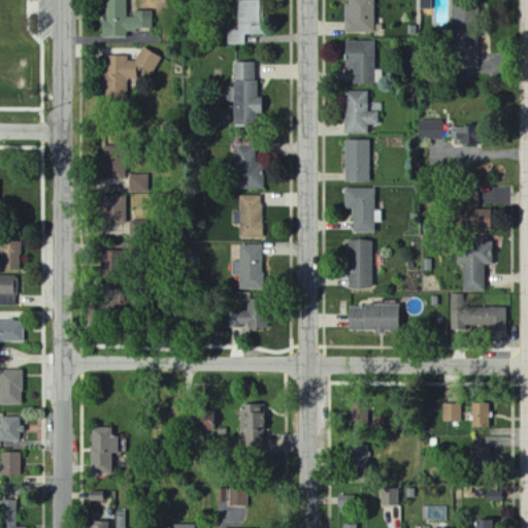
[(103,0),(103,37),(129,37),(129,30),(154,30),(154,15),(128,15),(127,0),(103,0)]
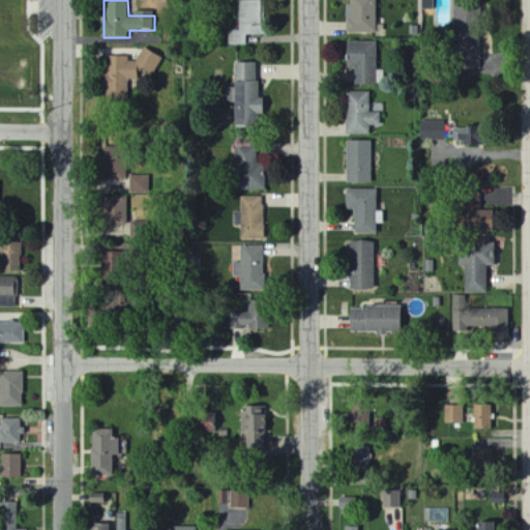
[(262,0),(239,0),(239,30),(229,30),(229,45),(245,46),(246,35),(261,35),(262,0)]
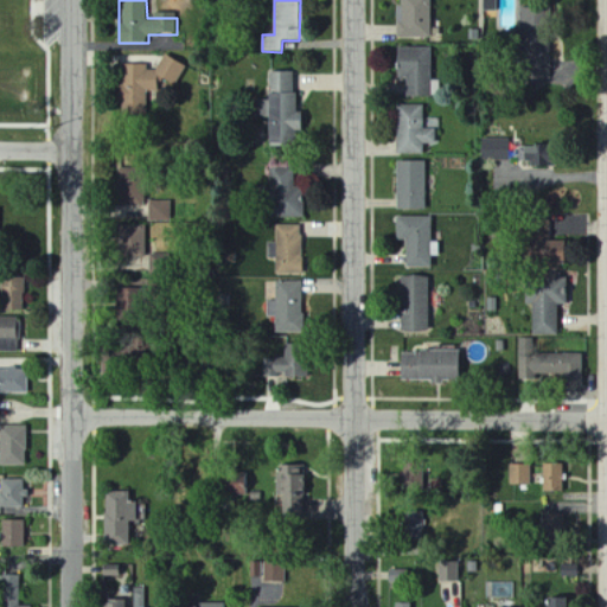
[(432,38),(430,0),(401,0),(402,23),(396,23),(397,38),(432,38)]
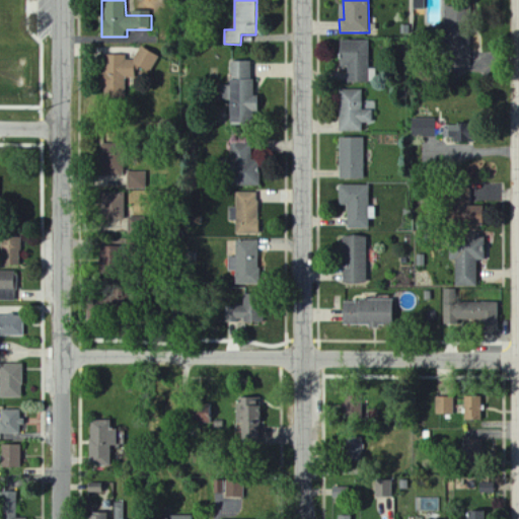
[(413,0),(413,10),(424,10),(424,0),(413,0)]
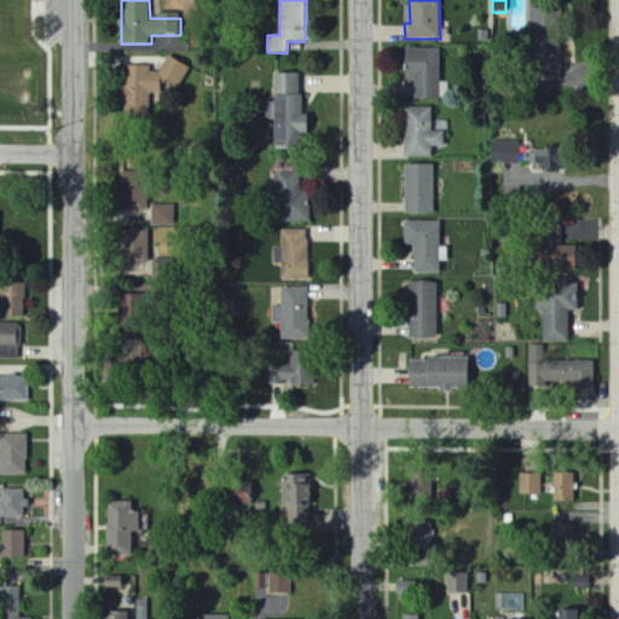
[(539,44),(538,81),(562,82),(563,44),(539,44)]
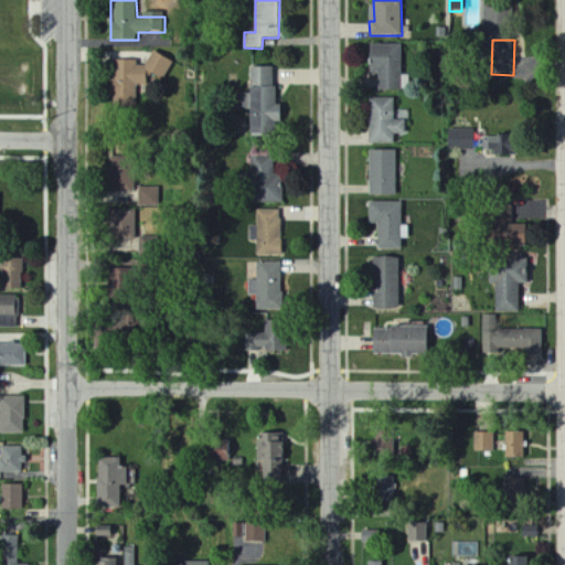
[(379,89),(402,91),(402,45),(370,44),(369,72),(380,72),(379,89)]
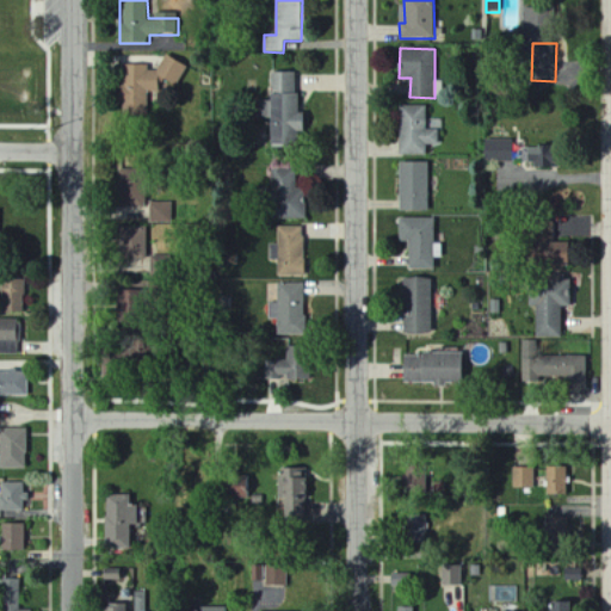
[(147,115),(147,92),(158,92),(159,81),(183,82),(183,62),(161,61),(161,67),(122,66),(119,113),(147,115)]
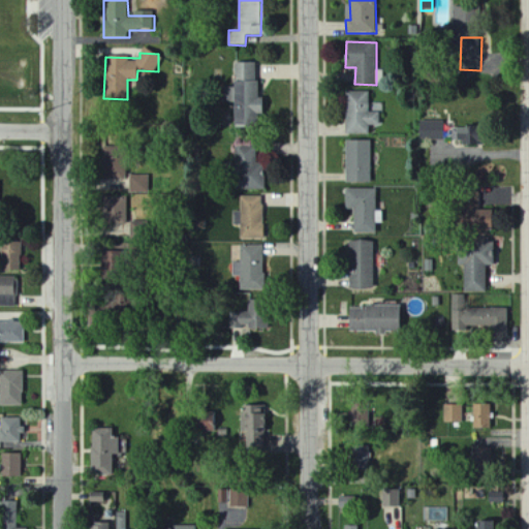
[(258,63),(234,62),(232,124),(256,124),(256,115),(262,115),(262,97),(257,97),(258,63)]
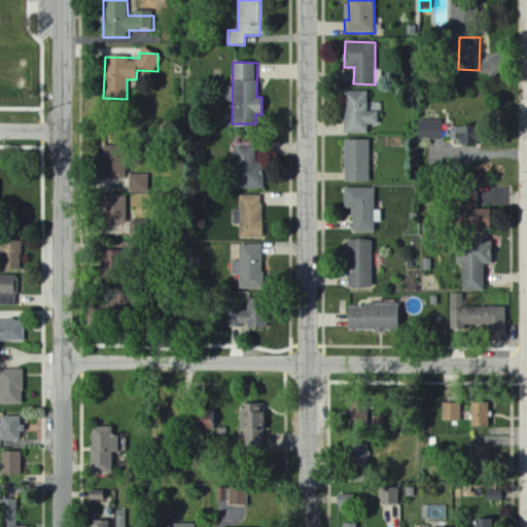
[(369,92),(346,92),(346,133),(369,134),(369,125),(379,126),(379,112),(369,111),(369,92)]
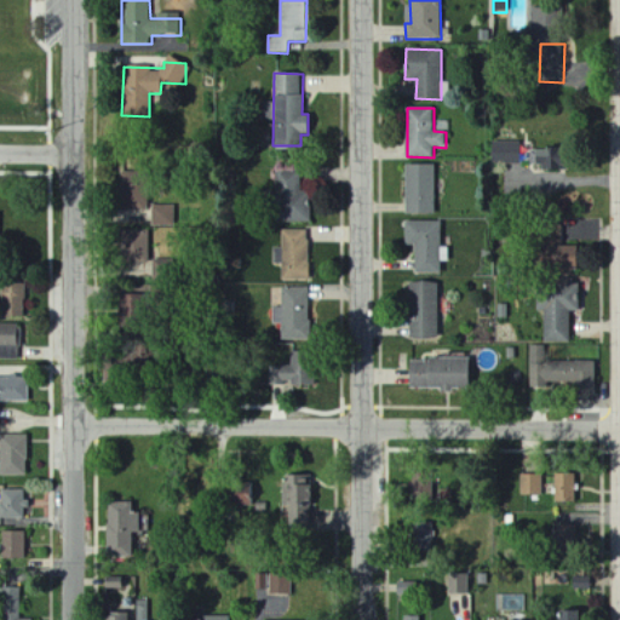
[(493,165),(522,164),(522,142),(493,142),(493,165)]
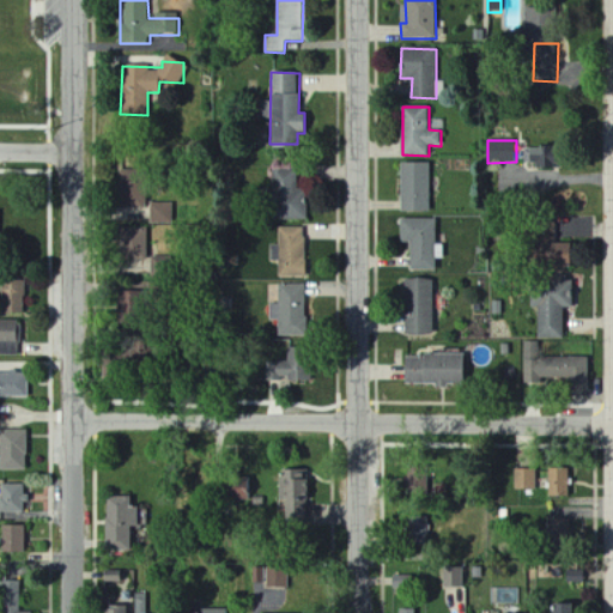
[(528,149),(529,168),(553,167),(552,147),(528,149)]
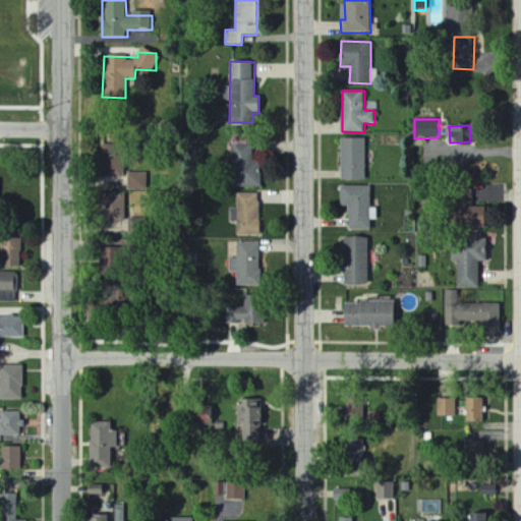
[(341,180),(365,180),(365,138),(341,138),(341,180)]
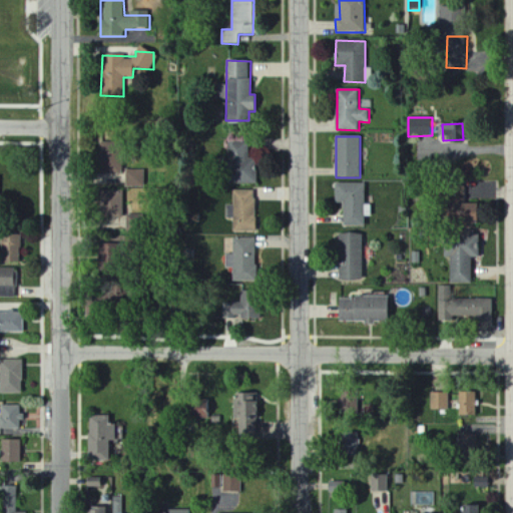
[(230,184),(252,183),(251,140),(229,141),(230,184)]
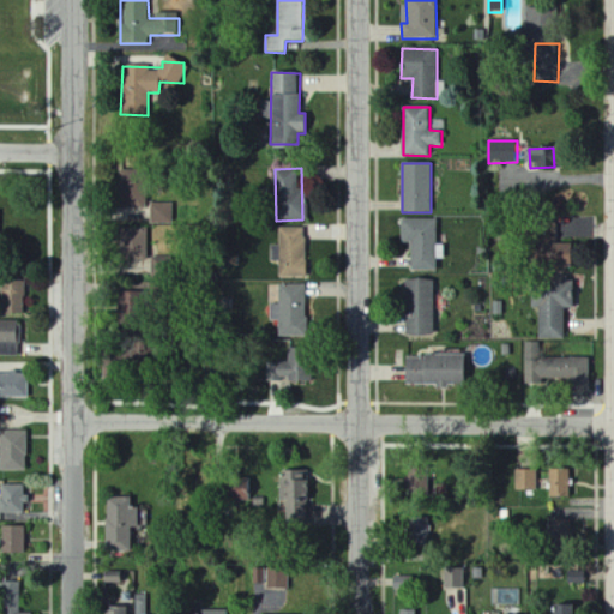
[(146,182),(120,181),(119,209),(145,209),(146,182)]
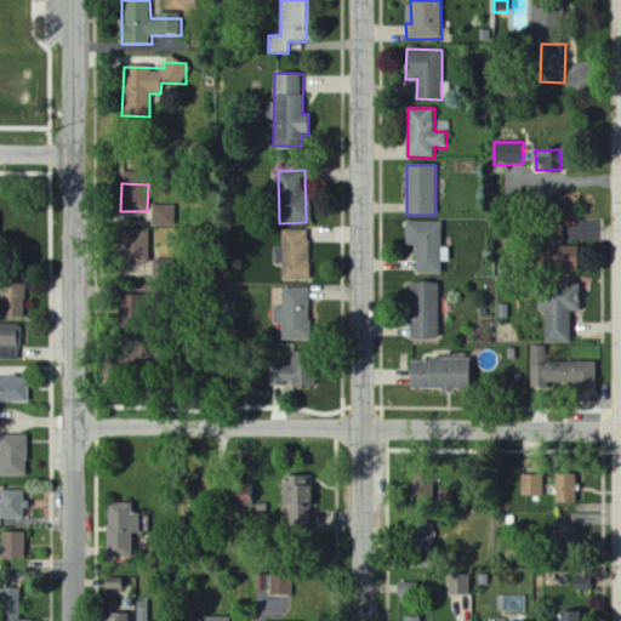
[(175,206),(154,206),(154,227),(175,226),(175,206)]
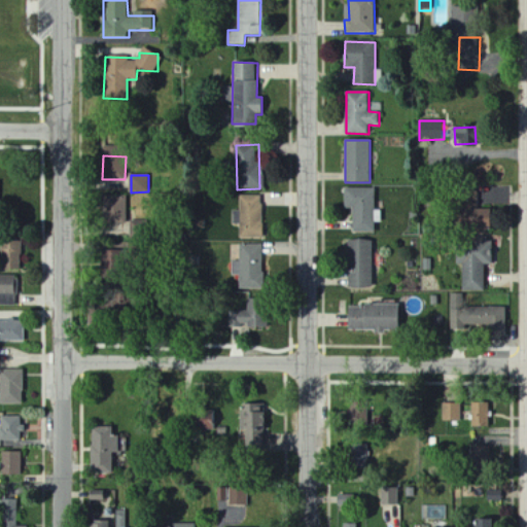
[(353,208),(353,232),(375,233),(375,221),(381,222),(381,210),(375,210),(375,188),(345,187),(345,208),(353,208)]
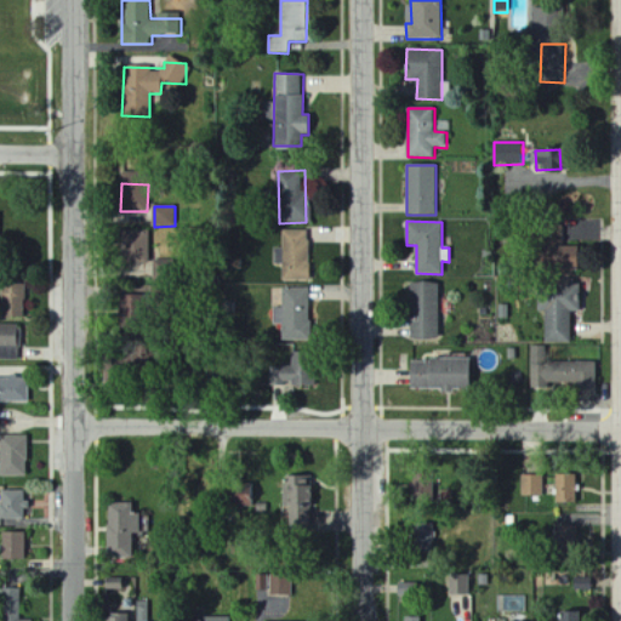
[(151,232),(123,231),(121,263),(149,265),(151,232)]
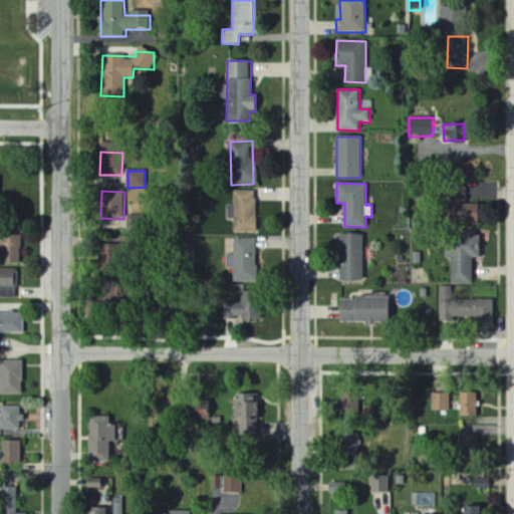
[(234,232),(256,233),(256,191),(234,191),(234,206),(227,206),(227,219),(234,219),(234,232)]
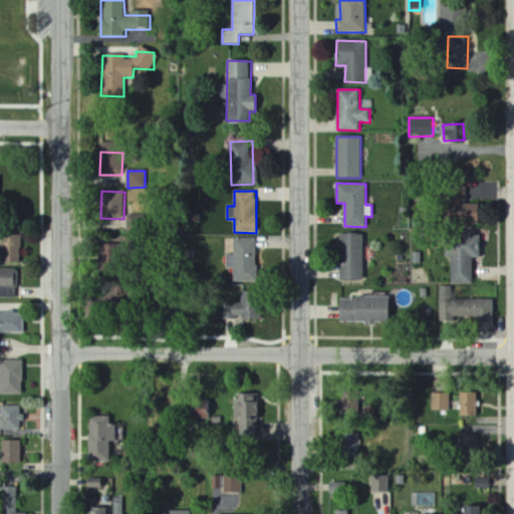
[(362,281),(363,234),(340,234),(339,281),(362,281)]
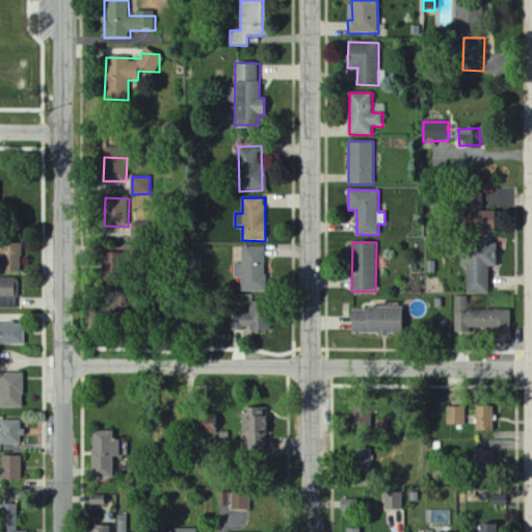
[(488,294),(488,267),(497,267),(497,242),(467,242),(467,294),(488,294)]
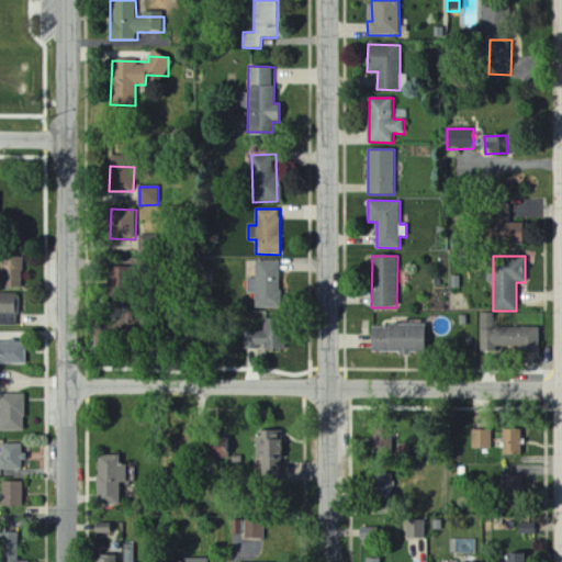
[(22,288),(23,258),(1,257),(1,288),(22,288)]
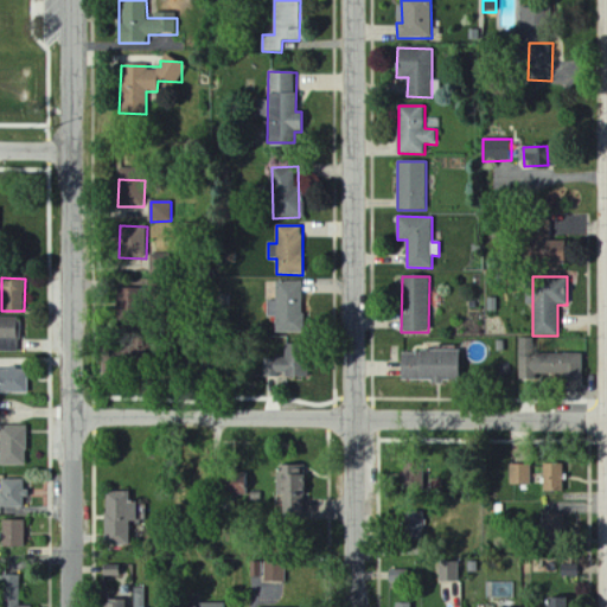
[(268,301),(268,318),(278,318),(278,334),(304,334),(304,282),(276,282),(276,301),(268,301)]
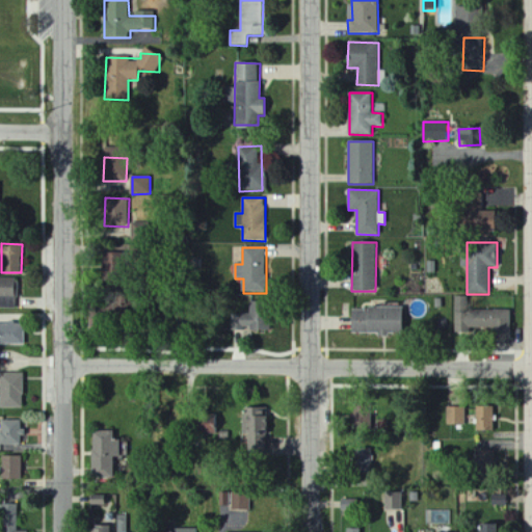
[(0,308),(17,309),(18,278),(0,277),(0,308)]
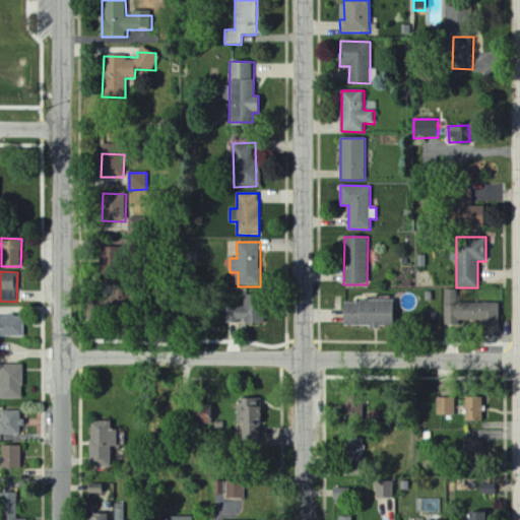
[(445,326),(459,327),(459,321),(479,321),(479,332),(499,332),(499,304),(458,303),(458,290),(445,290),(445,326)]
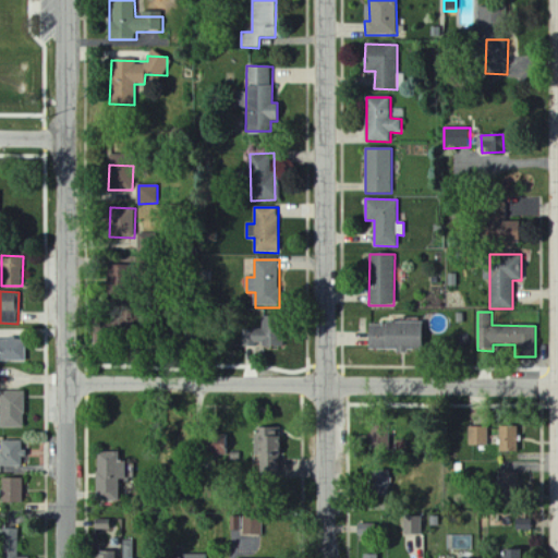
[(421,350),(421,324),(368,323),(368,349),(421,350)]
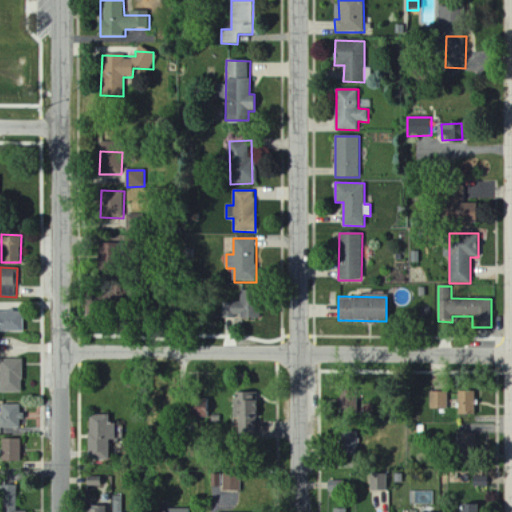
[(261,319),(261,303),(227,303),(227,318),(261,319)]
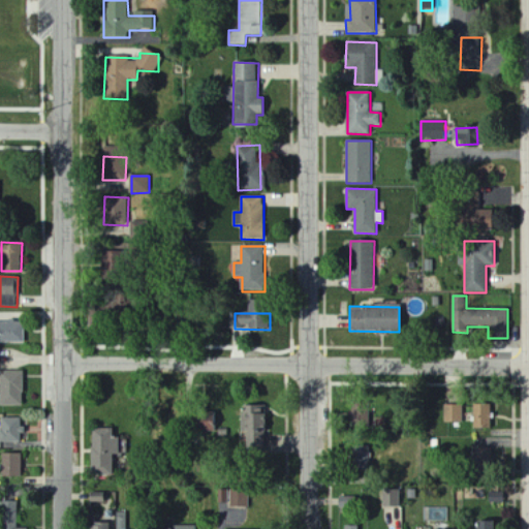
[(0,342),(24,343),(24,322),(0,321),(0,342)]
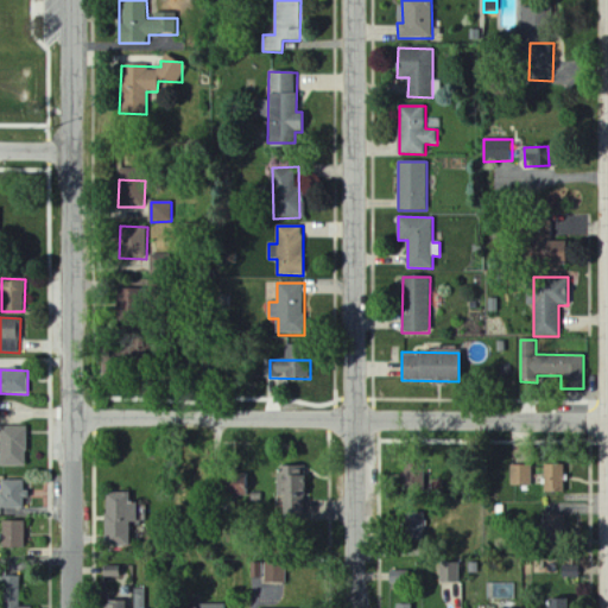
[(0,467),(26,467),(25,426),(0,426),(0,467)]
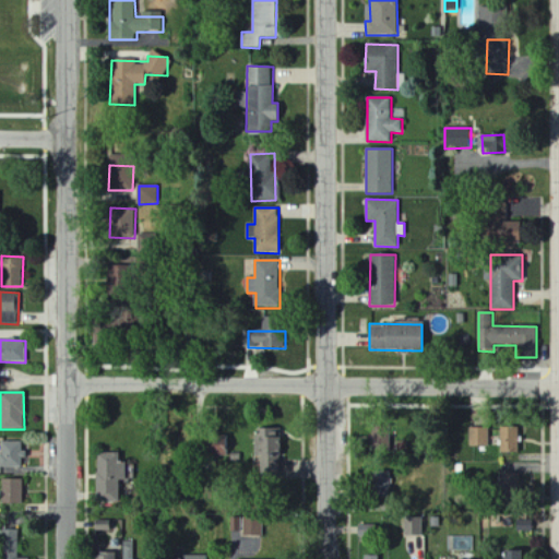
[(257,428),(256,476),(280,476),(281,429),(257,428)]
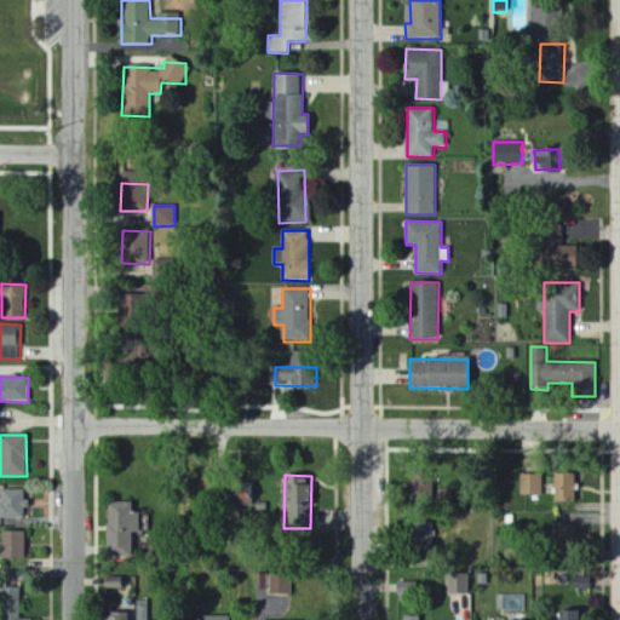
[(434,476),(420,475),(419,499),(431,500),(434,476)]
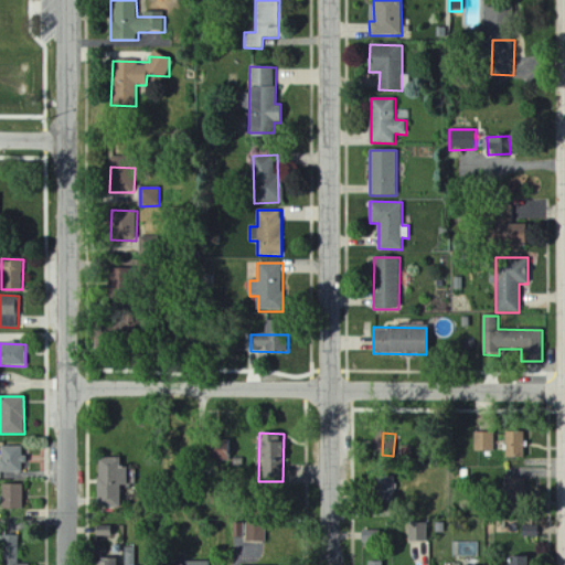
[(496,451),(494,433),(473,434),(473,451),(496,451)]
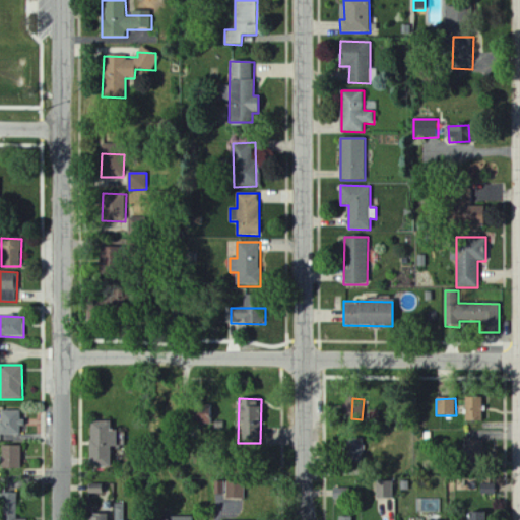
[(464,421),(480,421),(481,398),(464,398),(464,421)]
